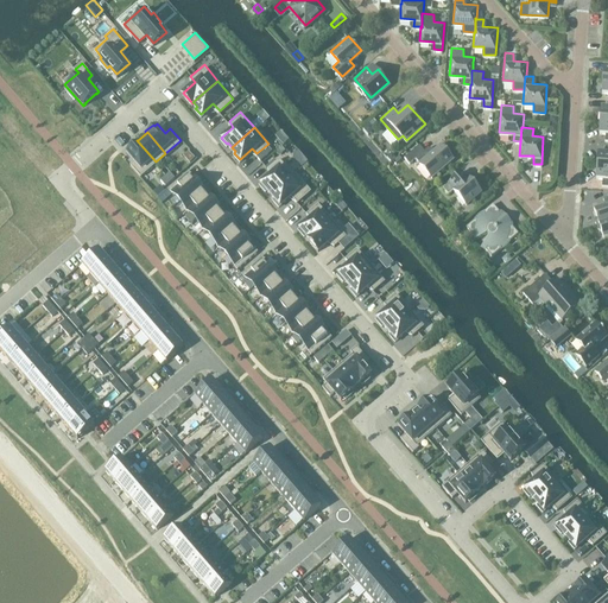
[(130,147),(127,150),(134,159),(131,163),(140,175),(156,162),(137,140),(138,140),(137,139),(128,146),(130,147)]
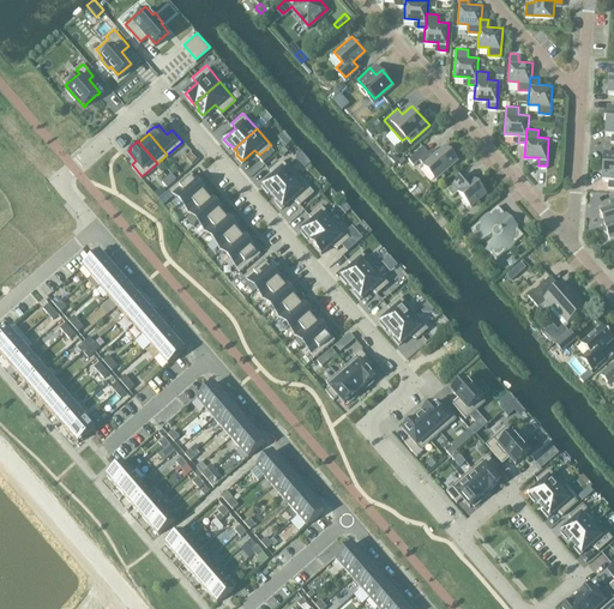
[(414,163),(420,157),(435,176),(458,157),(445,143),(439,149),(432,146),(428,150),(423,144),(408,156),(414,163)]
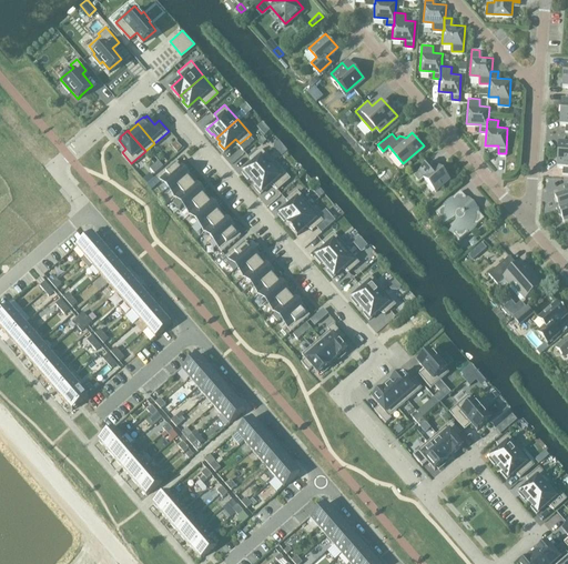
[(558,140),(557,152),(567,152),(567,133),(565,133),(565,140),(558,140)]
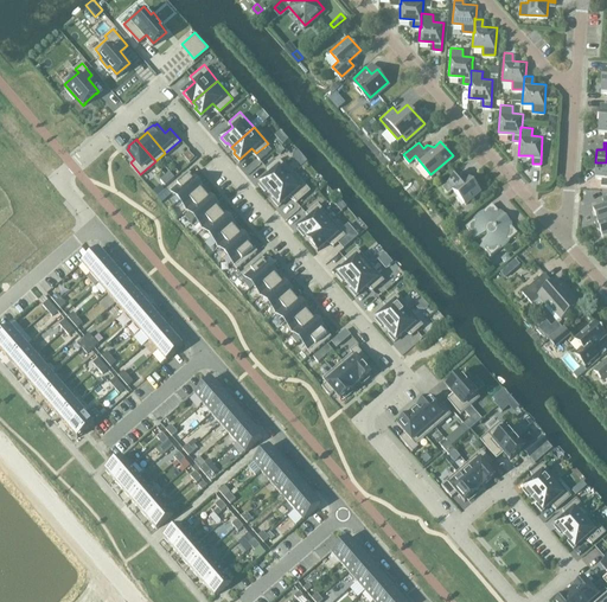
[(45,164),(38,155),(33,159),(32,161),(39,168),(40,167),(45,164)]
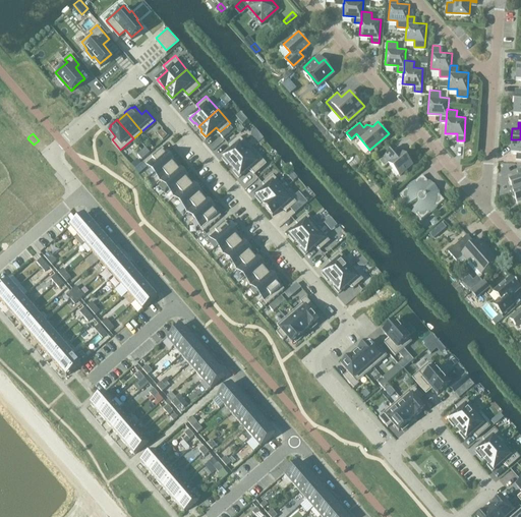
[(233,148),(223,157),(227,162),(229,161),(232,165),(251,148),(239,133),(229,142),(233,148)]
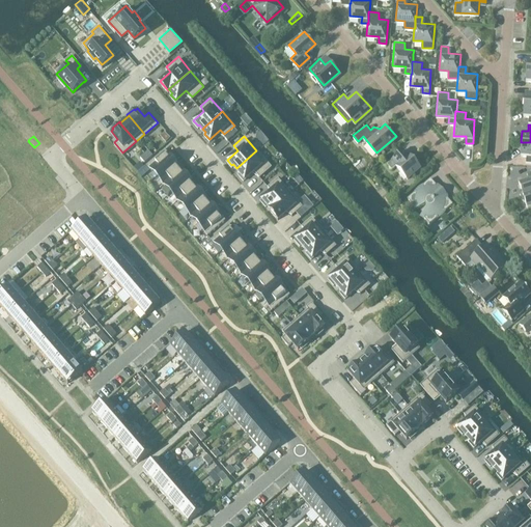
[(530,142),(521,142),(520,154),(526,155),(526,161),(530,160),(530,142)]
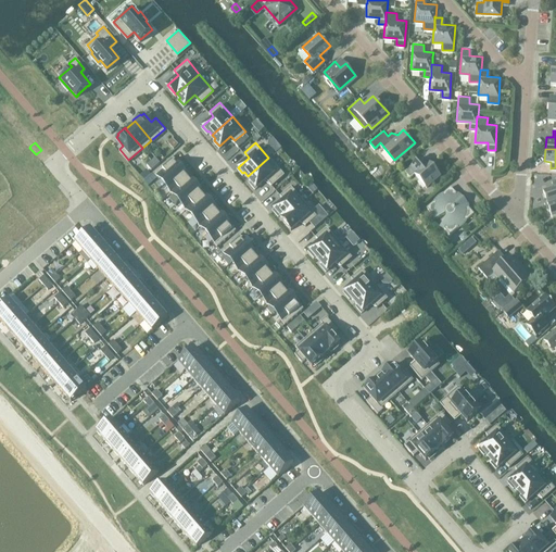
[(155,154),(151,159),(155,164),(160,160),(155,154)]
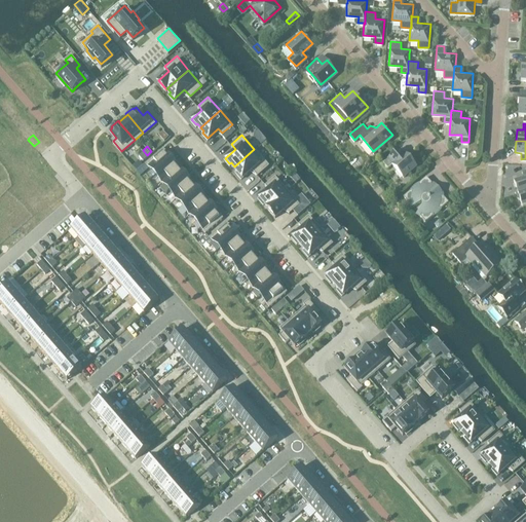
[(416,163),(405,150),(404,151),(400,146),(383,160),(388,165),(392,162),(403,175),(416,163)]
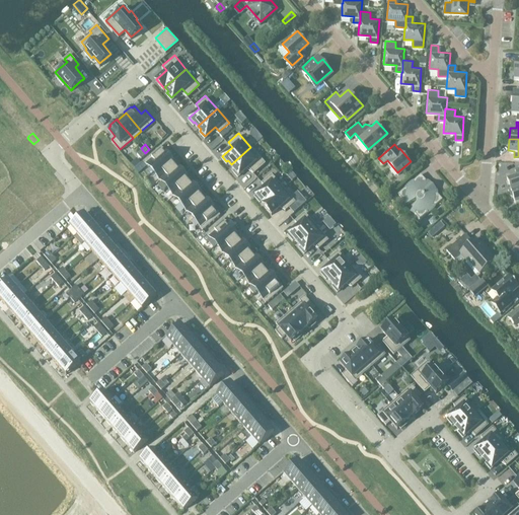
[(250,147),(231,164),(234,167),(233,168),(237,174),(248,165),(253,171),(266,161),(251,145),(250,147)]
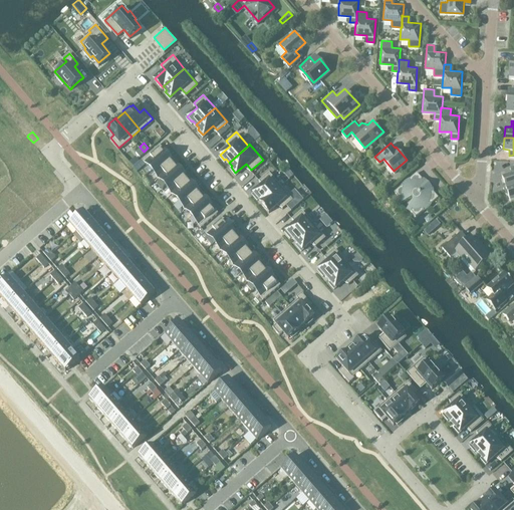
[(149,156),(144,160),(146,162),(147,163),(149,161),(153,166),(169,153),(162,145),(158,149),(153,153),(149,156)]
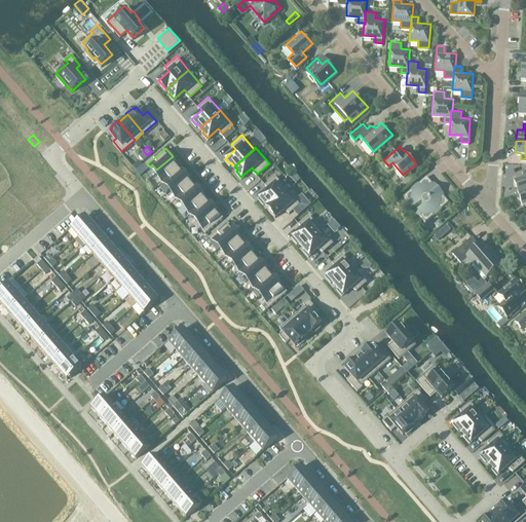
[(143,150),(139,153),(143,158),(147,155),(143,150)]
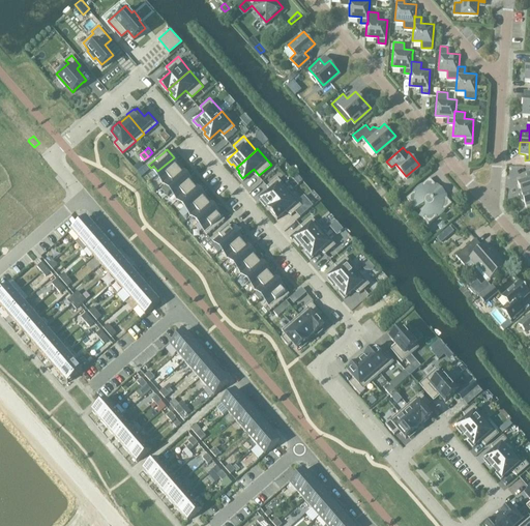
[(157,171),(163,177),(160,179),(163,181),(180,166),(174,157),(157,171)]
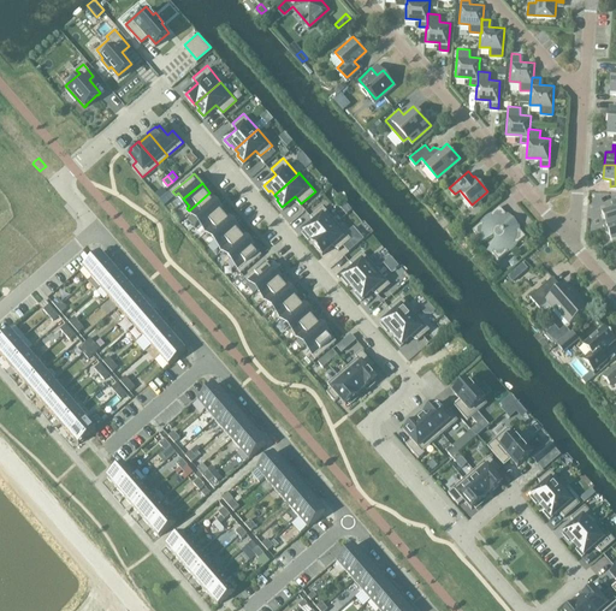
[(160,196),(161,199),(165,202),(175,194),(172,191),(170,188),(160,196)]
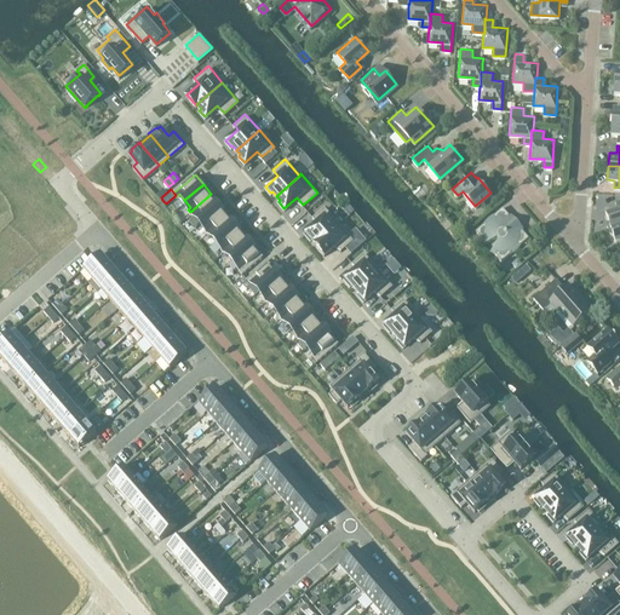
[(211,194),(190,212),(193,214),(195,212),(201,219),(219,203),(211,194)]
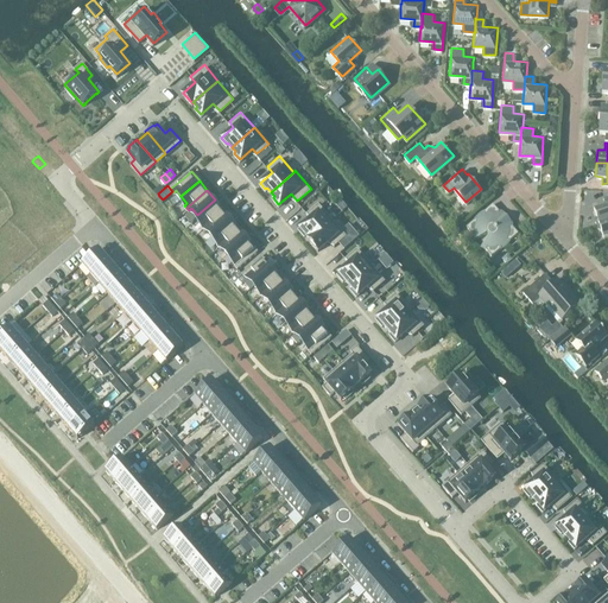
[(595,217),(596,222),(607,216),(607,194),(605,196),(607,202),(594,207),(596,214),(595,217)]
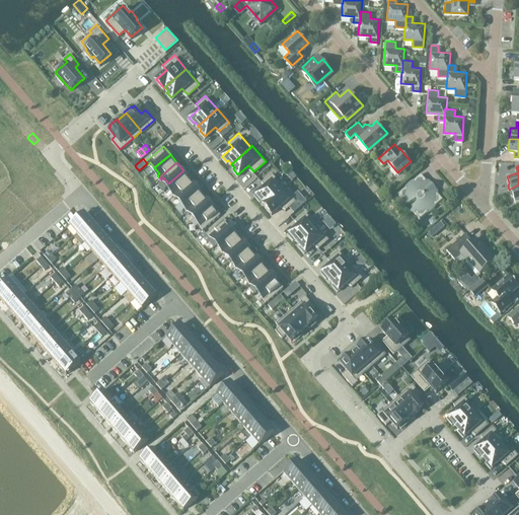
[(168,184),(172,189),(170,191),(172,193),(191,177),(183,170),(168,184)]
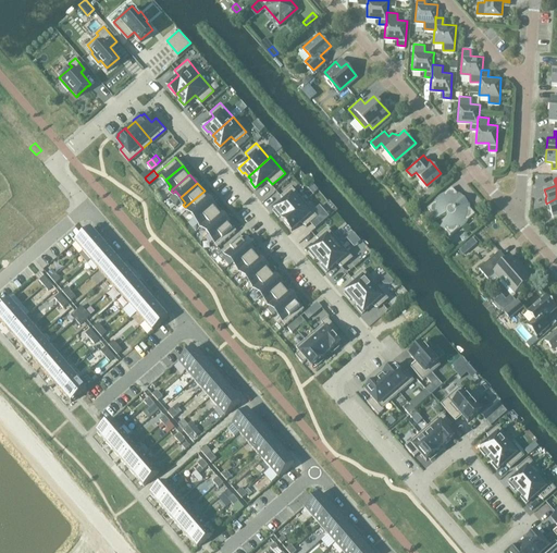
[(285,198),(273,208),(279,214),(280,213),(283,217),(305,199),(292,184),(281,194),(285,198)]
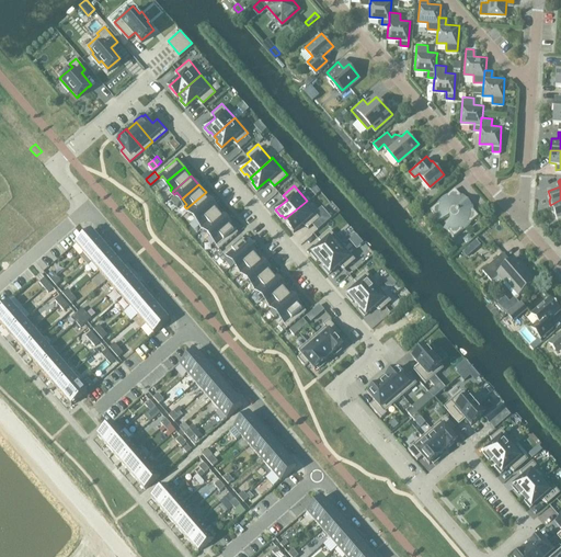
[(444,225),(448,227),(454,234),(478,213),(472,206),(471,202),(469,203),(464,196),(465,194),(460,192),(455,185),(431,207),(436,214),(442,224),(453,215),(454,216),(444,225)]
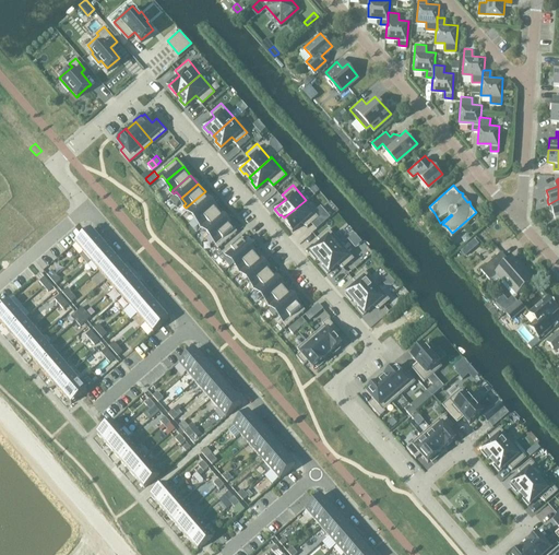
[(205,191),(186,208),(188,211),(190,209),(195,214),(212,200),(205,191)]
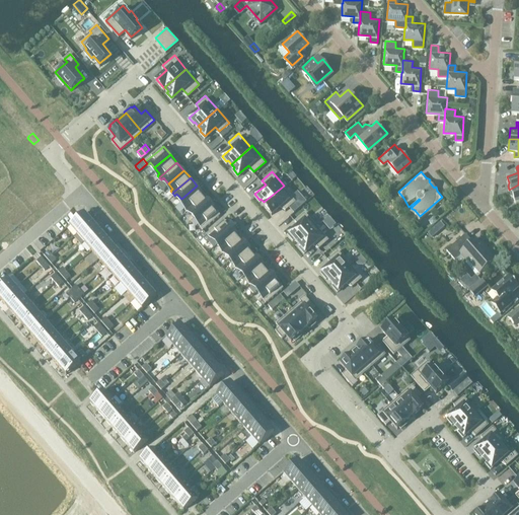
[(518,185),(509,190),(510,193),(513,195),(515,201),(518,199),(518,185)]
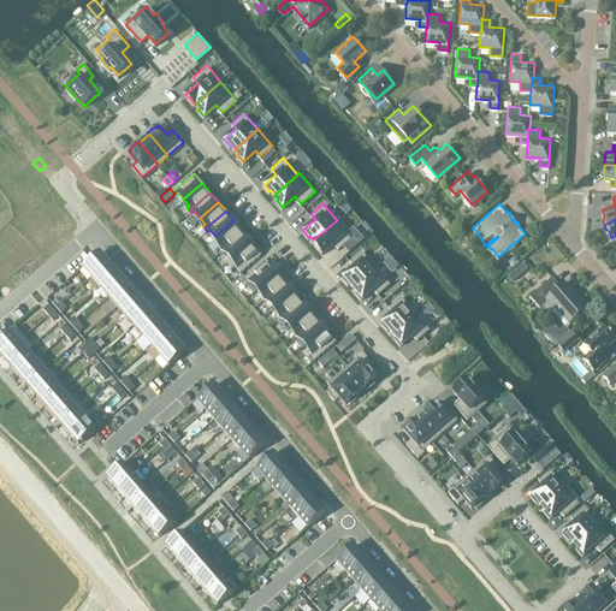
[(215,236),(221,243),(219,245),(221,248),(242,230),(234,220),(215,236)]
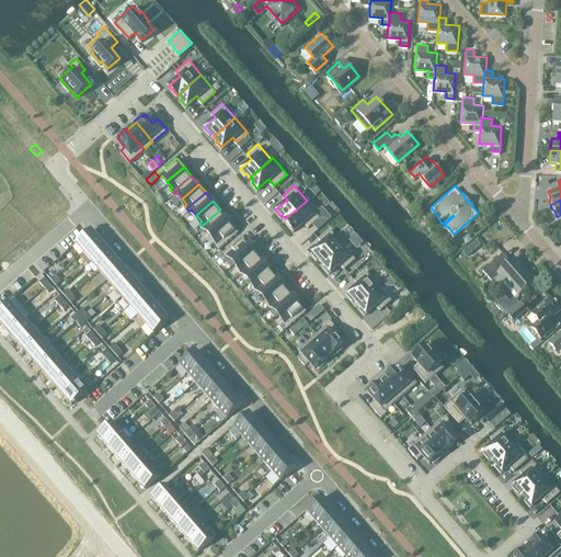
[(285,218),(284,219),(294,229),(305,220),(309,225),(319,216),(307,201),(285,218)]
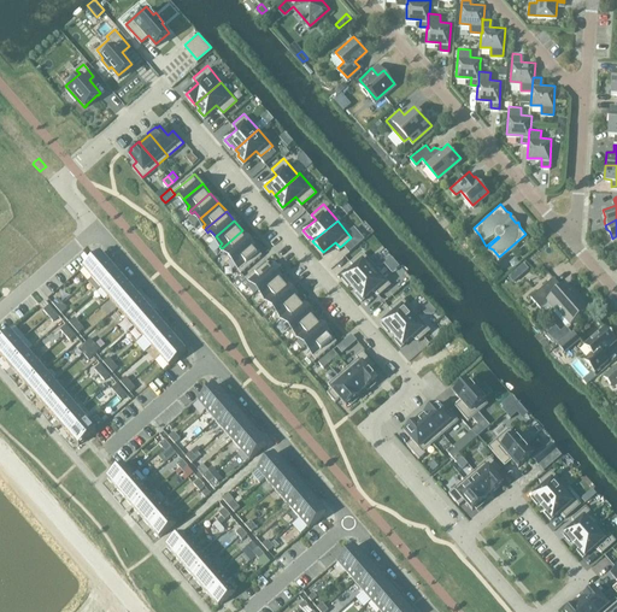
[(242,230),(222,248),(224,251),(227,248),(231,256),(251,239),(242,230)]
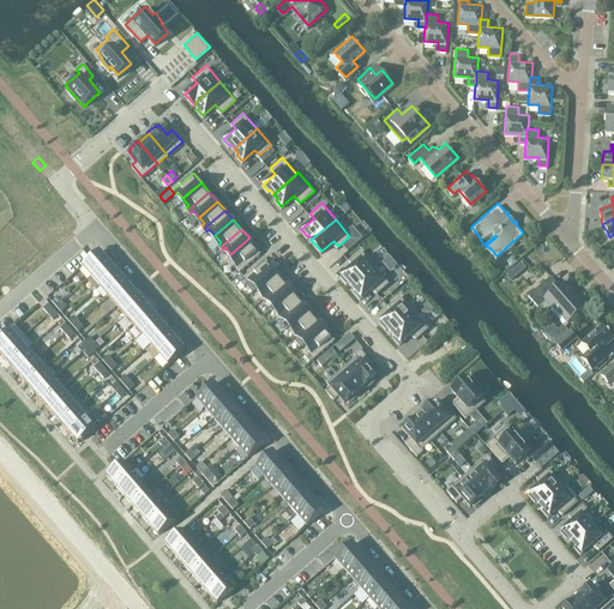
[(230,254),(236,260),(234,263),(236,265),(242,261),(247,257),(252,252),(258,247),(250,237),(230,254)]
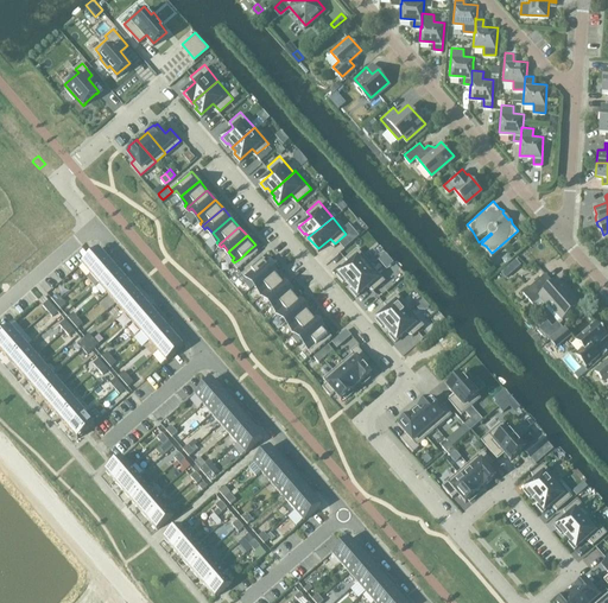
[(107,256),(99,246),(82,260),(90,271),(107,256)]
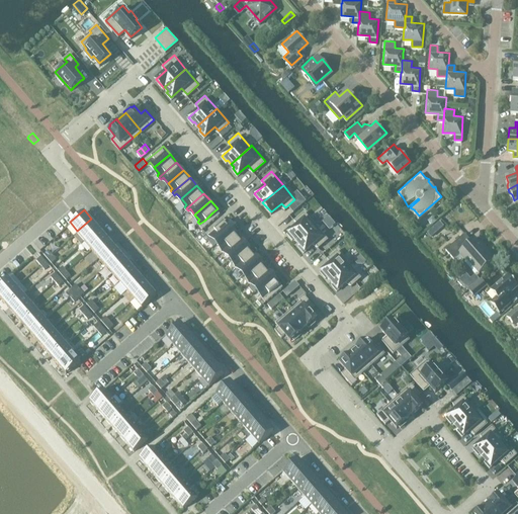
[(298,223),(287,232),(292,238),(293,236),(296,240),(316,224),(305,209),(294,219),(298,223)]
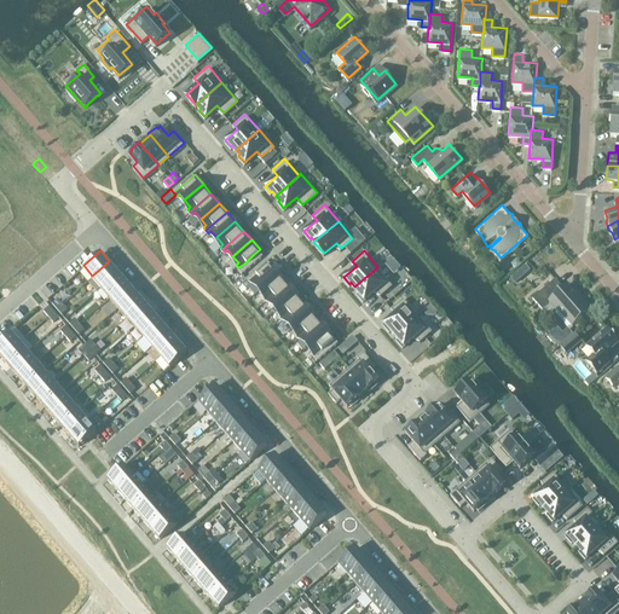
[(516,255),(512,260),(516,265),(521,260),(516,255)]
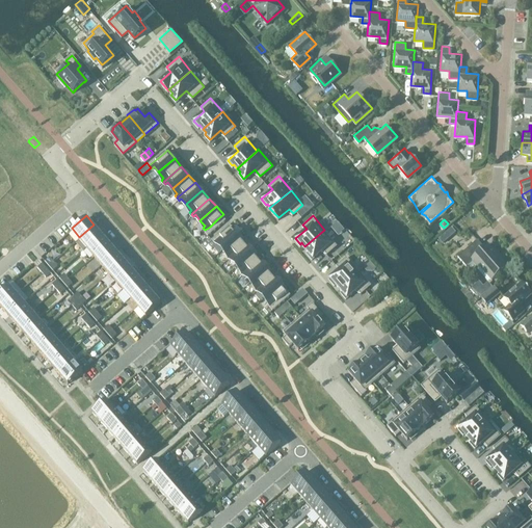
[(94,225),(79,237),(86,245),(101,233),(94,225)]
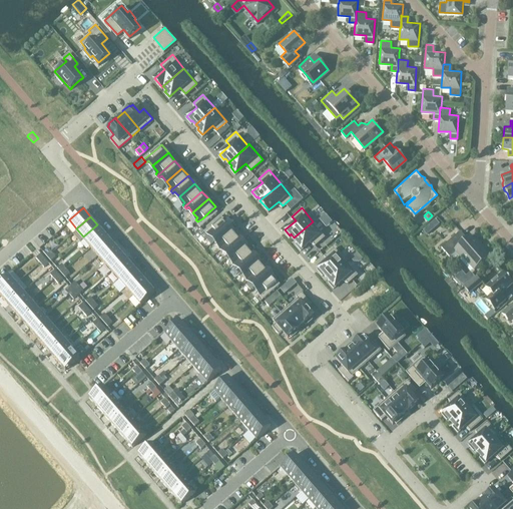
[(210,227),(206,231),(208,234),(210,232),(215,237),(230,224),(223,216),(219,220),(214,223),(210,227)]
